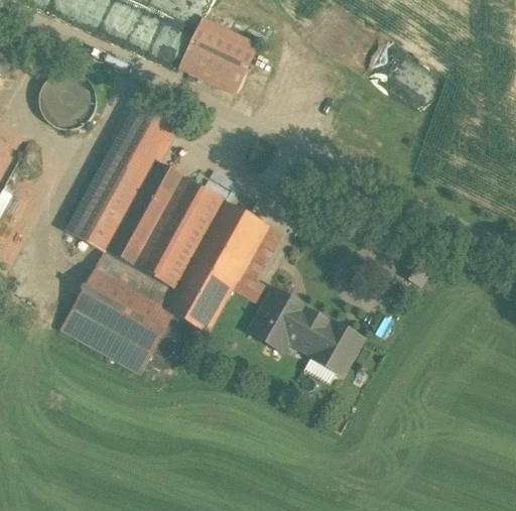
[(260,41),(203,14),(178,67),(236,93),(260,41)]
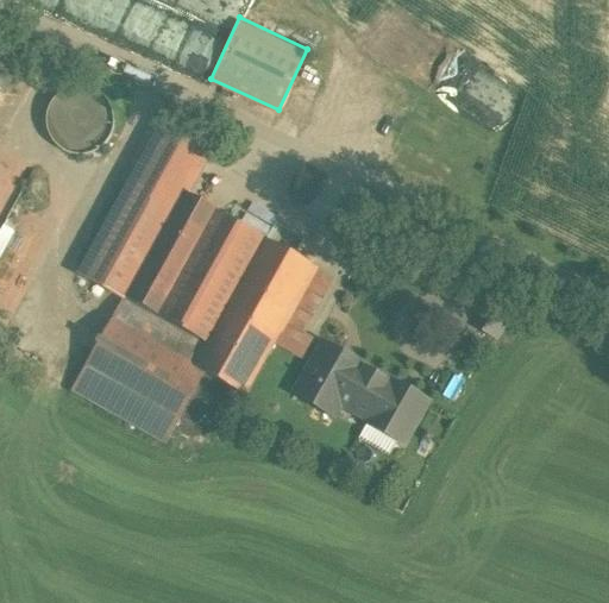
[(104,95),(93,87),(82,85),(70,86),(61,90),(52,98),(46,111),(46,121),(50,132),(56,140),(66,146),(79,150),(90,148),(98,144),(106,136),(111,126),(112,117),(110,105),(104,95)]
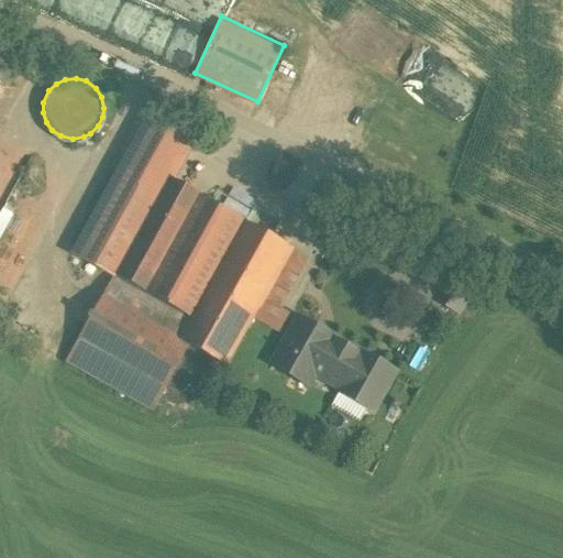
[(200,132),(150,105),(68,251),(111,274),(63,361),(153,411),(190,345),(227,365),(254,315),(284,331),(295,312),(282,304),(309,253),(174,178),(200,132)]
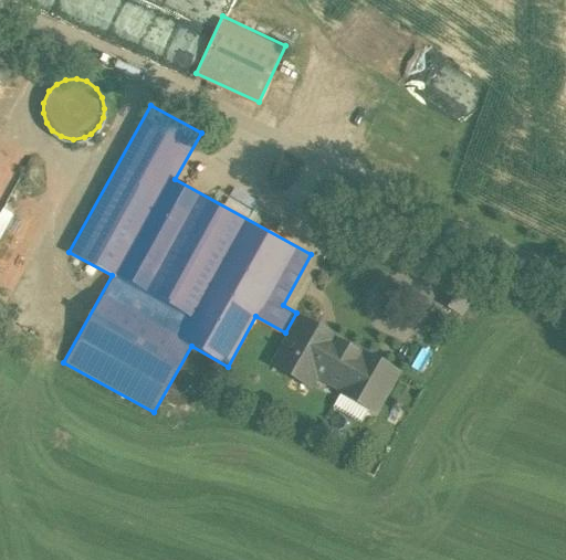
[(469,309),(484,286),(470,278),(456,302),(469,309)]
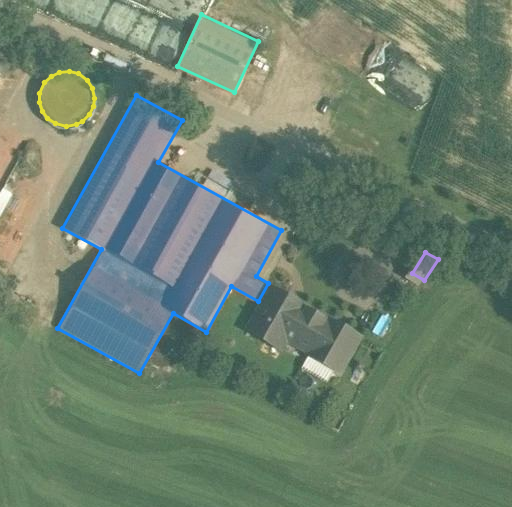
[(305,351),(329,317),(303,301),(304,300),(270,281),(268,283),(258,301),(244,327),(282,350),(288,341),(305,351)]
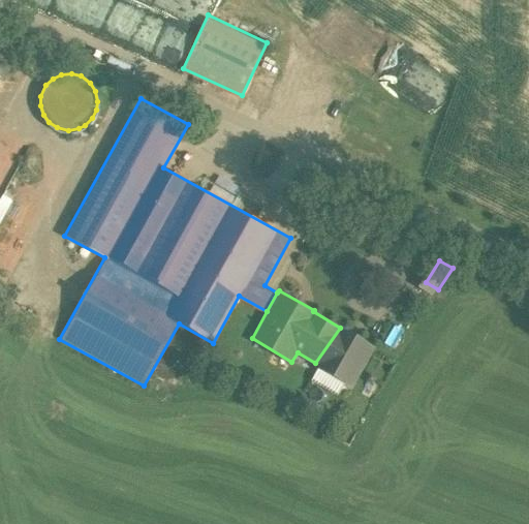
[(341,326),(340,328),(315,363),(314,365),(352,387),(375,345),(341,326)]
